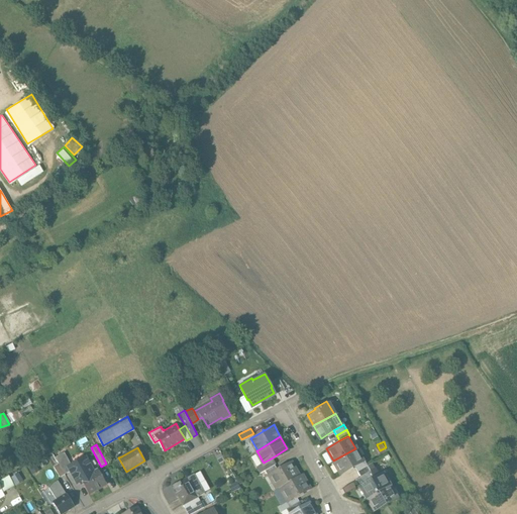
[(355,448),(333,460),(340,473),(353,465),(363,460),(355,448)]
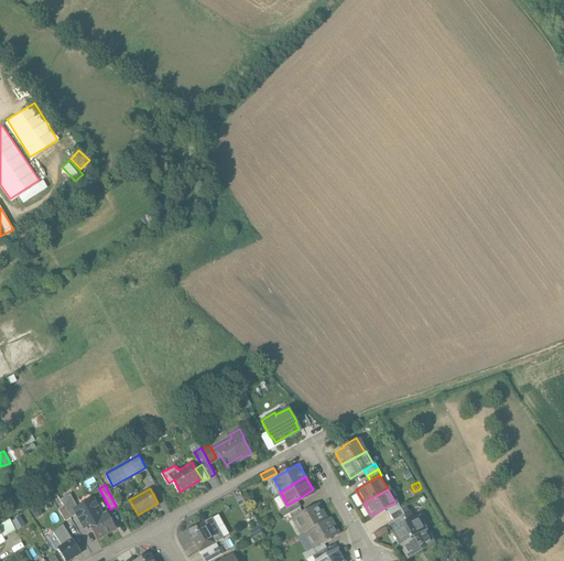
[(69,493),(60,497),(64,505),(71,516),(76,513),(74,509),(77,507),(69,493)]
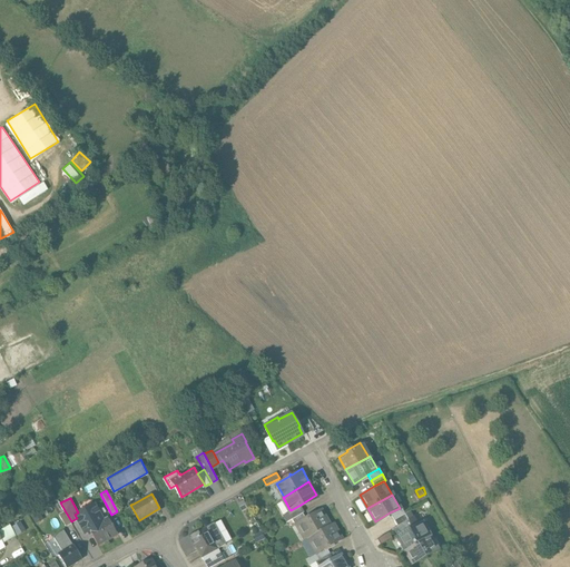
[(78,512),(75,515),(77,518),(84,530),(88,528),(88,527),(100,519),(98,515),(100,514),(95,504),(78,512)]
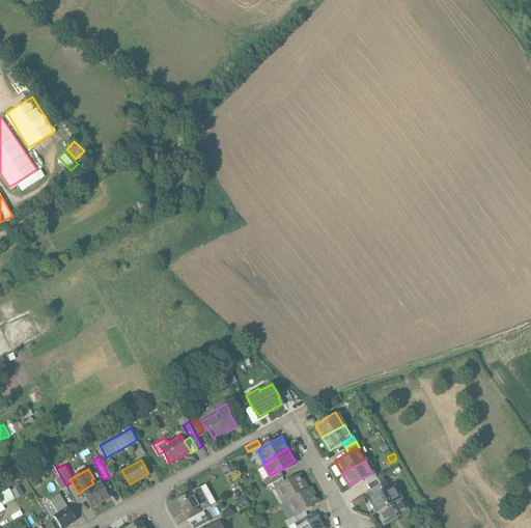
[(126,477),(121,470),(115,473),(120,481),(126,477)]
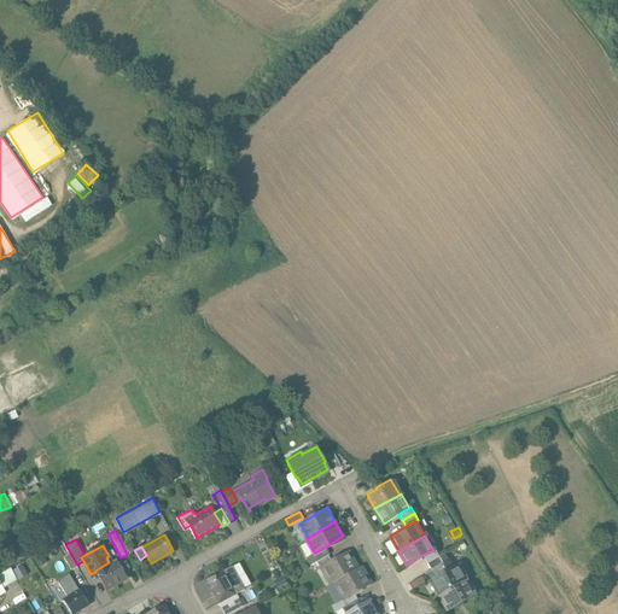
[(326,547),(315,553),(314,551),(307,556),(312,563),(316,561),(328,554),(330,554),(326,547)]
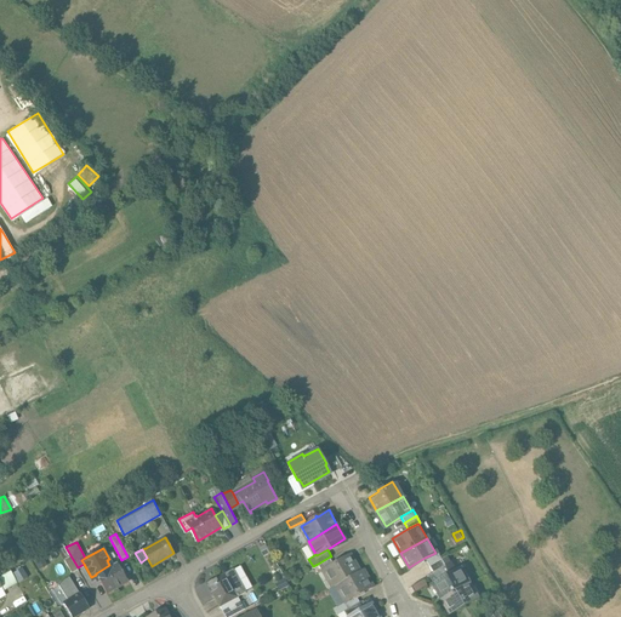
[(436,553),(425,558),(429,565),(440,558),(437,552),(436,553)]
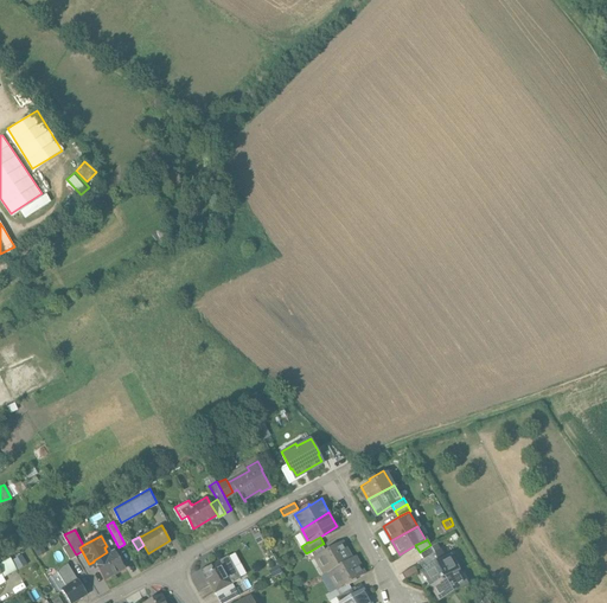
[(325,550),(315,556),(320,563),(323,562),(327,571),(331,569),(351,557),(342,540),(325,550)]
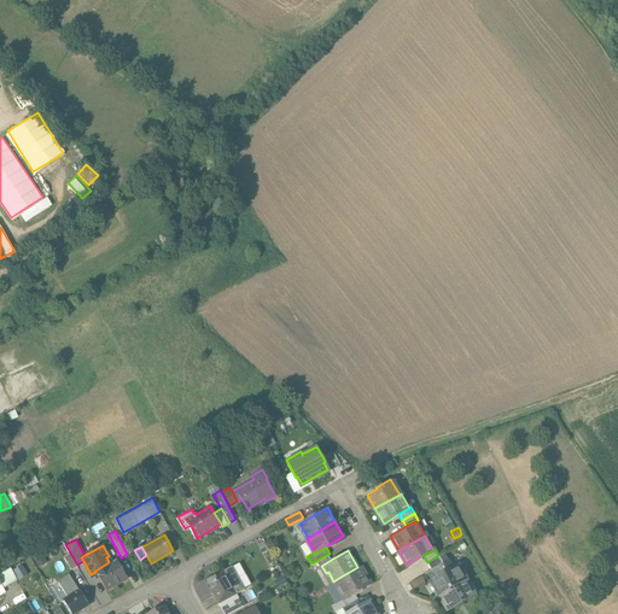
[(70,553),(64,555),(71,568),(77,565),(70,553)]
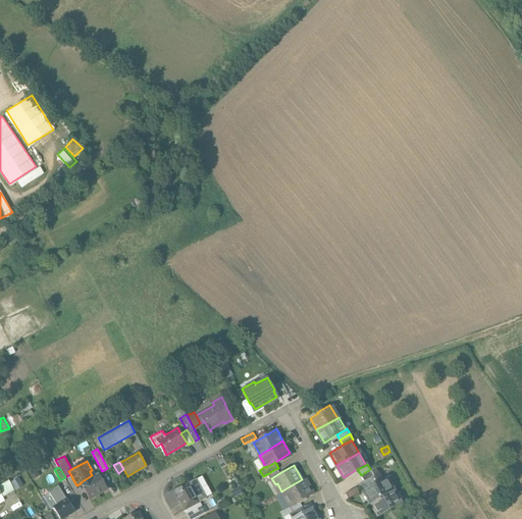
[(277,468),(267,474),(270,479),(271,478),(279,473),(277,468)]
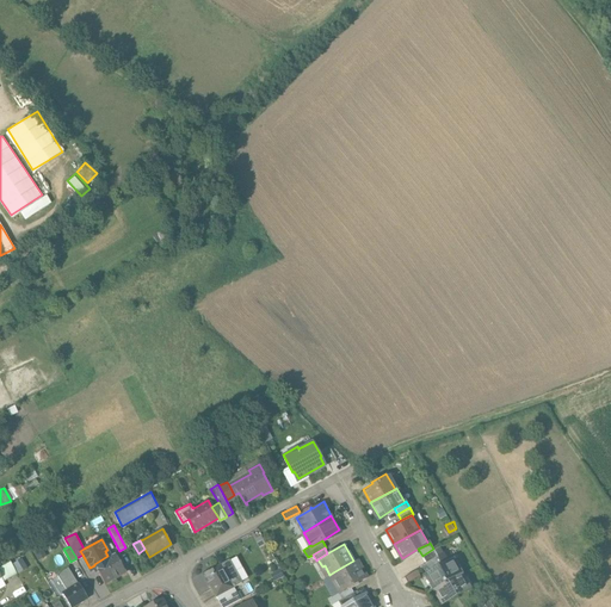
[(433,549),(423,556),(426,562),(437,555),(433,549)]
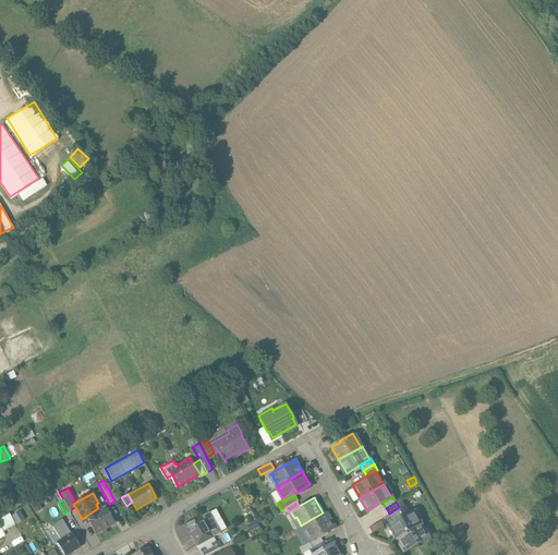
[(98,508),(86,516),(86,517),(95,531),(114,520),(106,505),(98,508)]
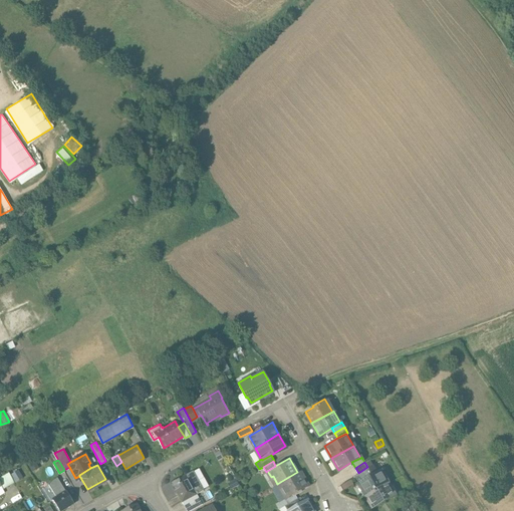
[(0,474),(0,477),(4,486),(15,480),(10,470),(0,474)]
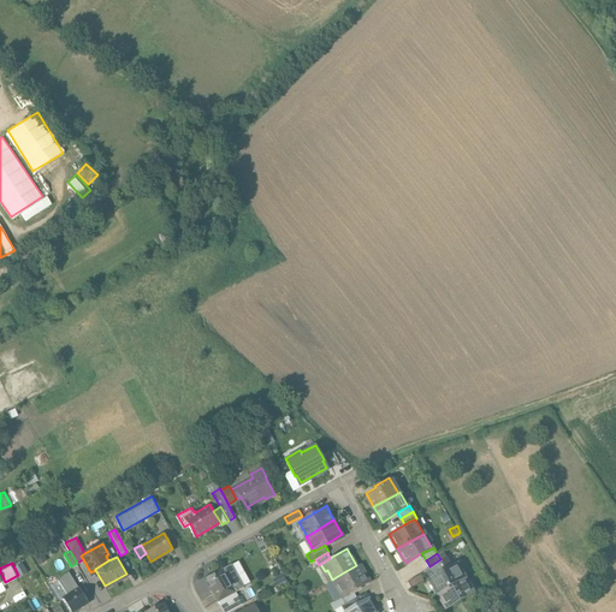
[(231,563),(206,577),(218,599),(235,589),(243,586),(231,563)]
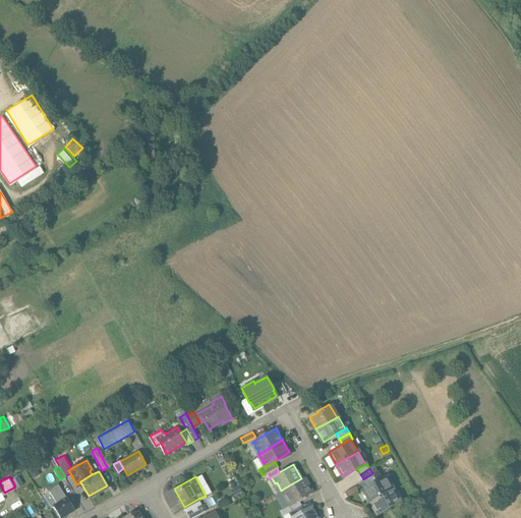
[(385,476),(363,488),(370,501),(392,488),(385,476)]
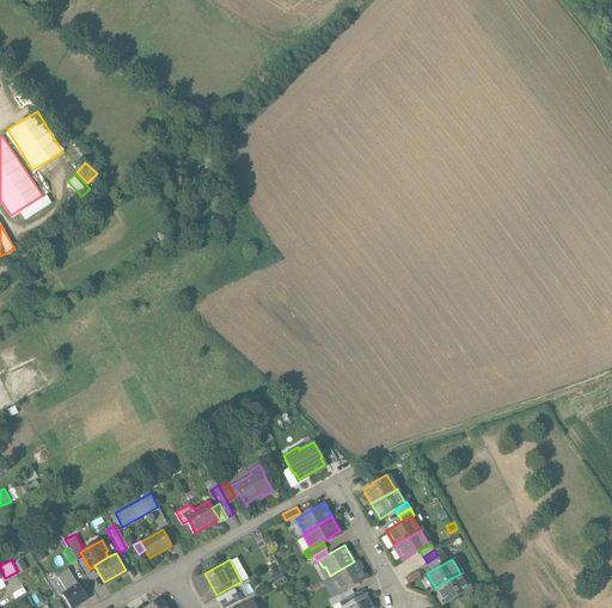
[(354,562),(334,573),(338,583),(336,584),(340,591),(350,585),(366,576),(357,560),(354,562)]
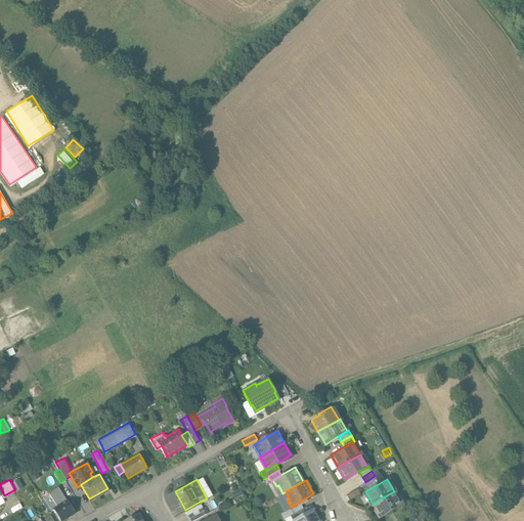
[(75,512),(58,486),(49,491),(57,506),(53,508),(61,520),(75,512)]
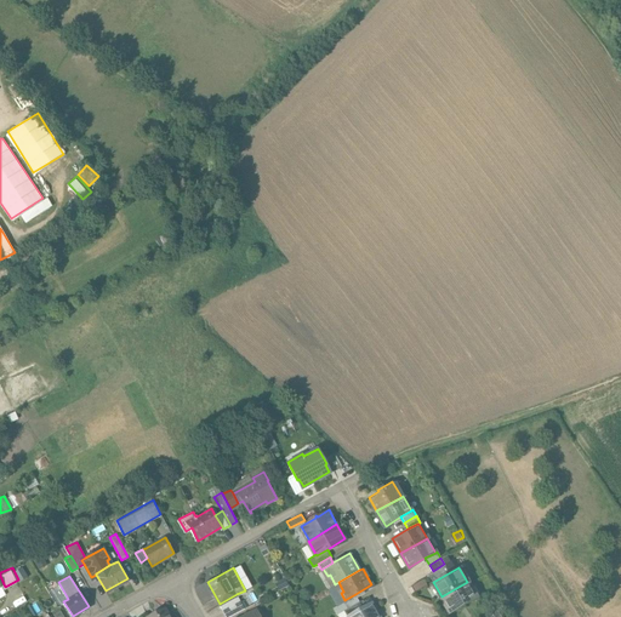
[(414,583),(416,589),(428,583),(426,577),(414,583)]
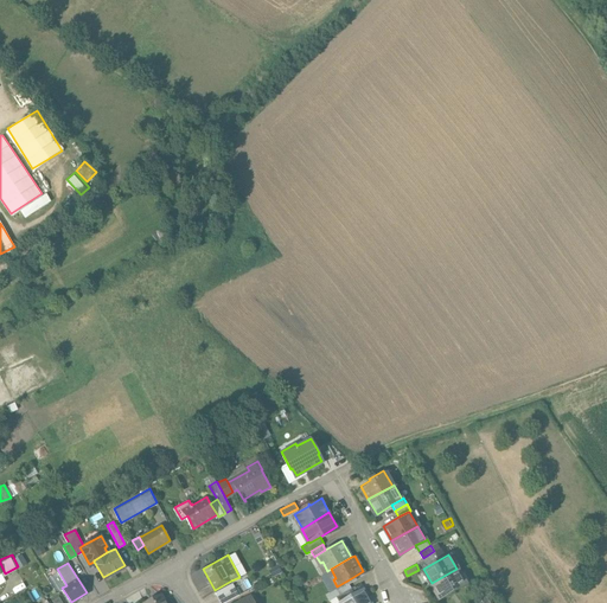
[(457,569),(432,583),(440,597),(465,583),(457,569)]
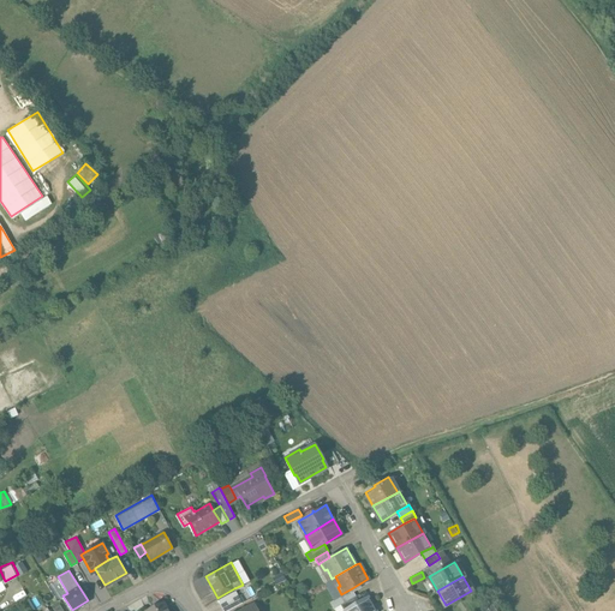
[(234,588),(218,598),(225,610),(242,601),(234,588)]
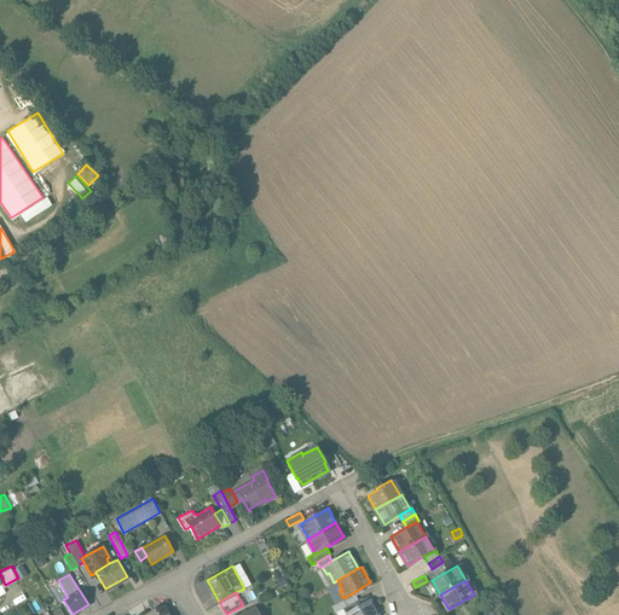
[(343,598),(342,598),(347,605),(359,598),(354,592),(343,598)]
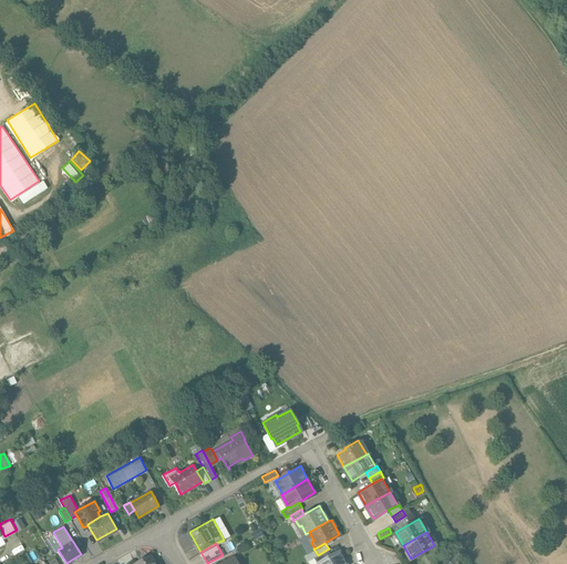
[(318,555),(315,557),(317,562),(334,552),(331,546),(329,549),(318,555)]
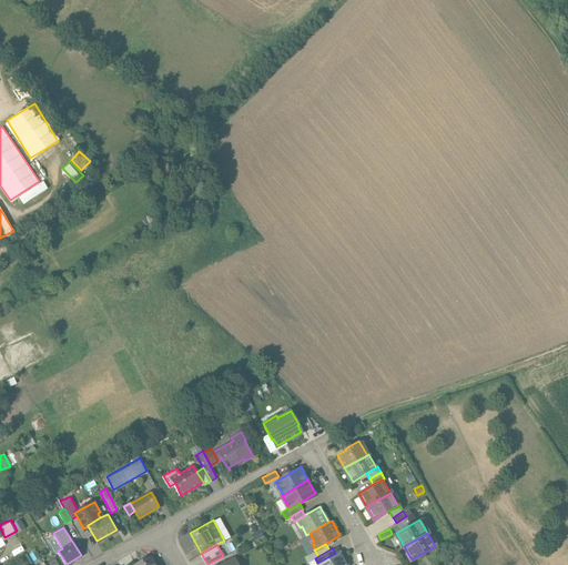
[(335,553),(317,563),(318,564),(347,564),(340,551),(335,553)]
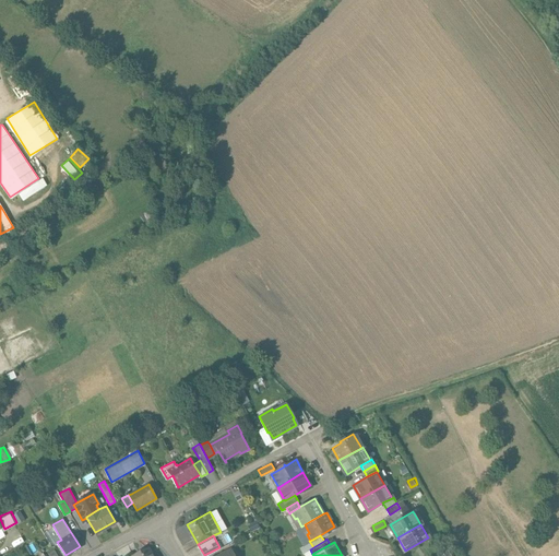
[(153,555),(147,545),(128,555),(153,555)]
